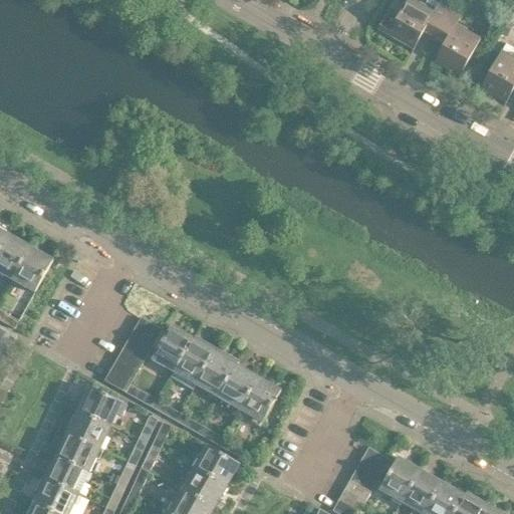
[(403,8),(392,2),(376,29),(412,50),(420,36),(430,42),(433,37),(449,8),(438,2),(437,5),(428,0),(427,0),(422,9),(407,0),(403,8)]
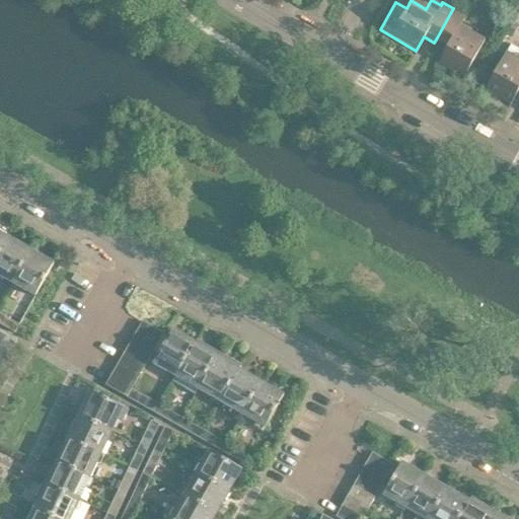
[(437,38),(434,43),(445,49),(437,63),(462,77),(483,42),(458,27),(465,15),(453,8),(437,38)]
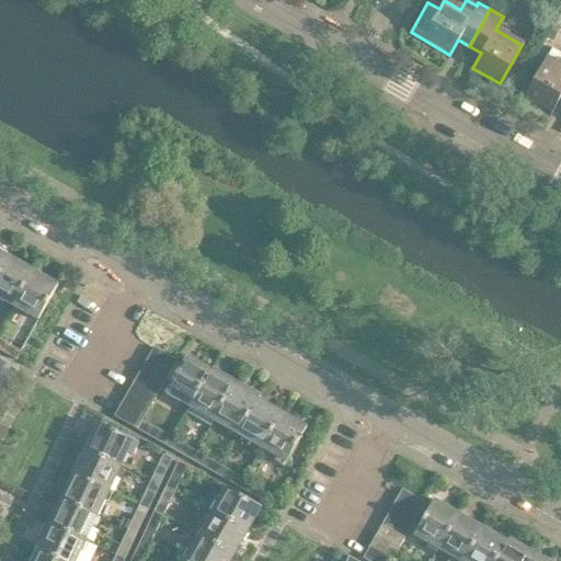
[(551,42),(559,29),(551,23),(544,37),(551,42)]
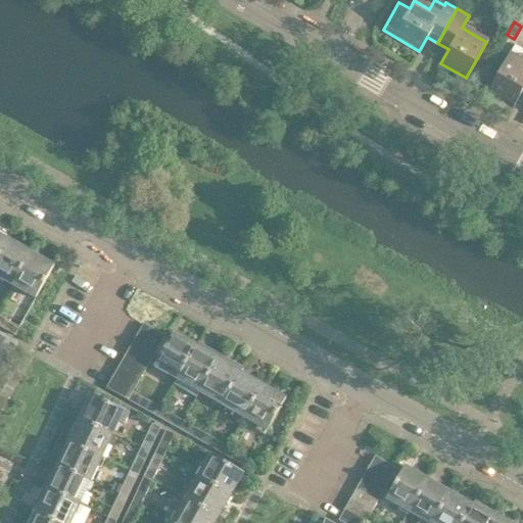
[(521,91),(522,92),(522,50),(514,45),(508,54),(487,90),(513,104),(521,91)]
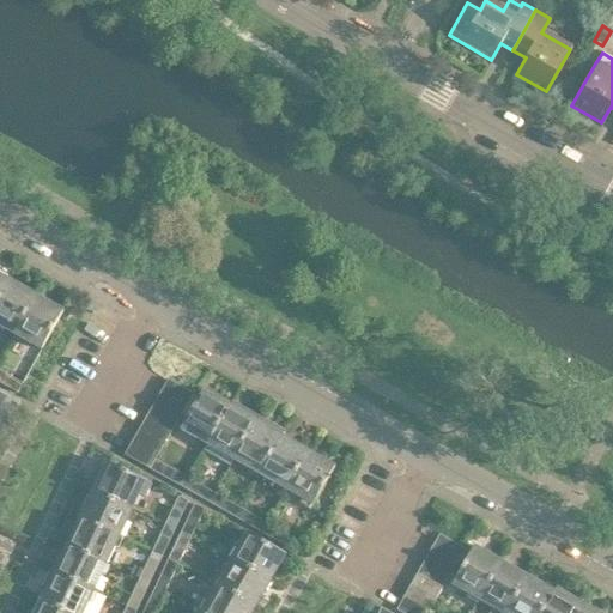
[(62,311),(10,281),(0,297),(0,326),(41,350),(62,311)]
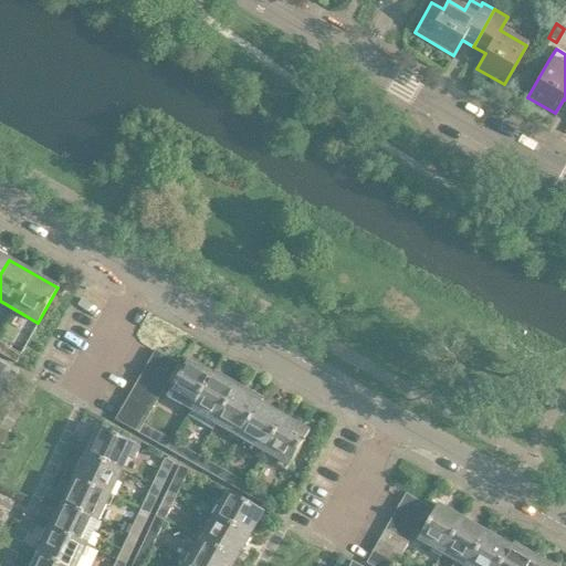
[(0,355),(14,364),(19,355),(0,344),(0,355)]
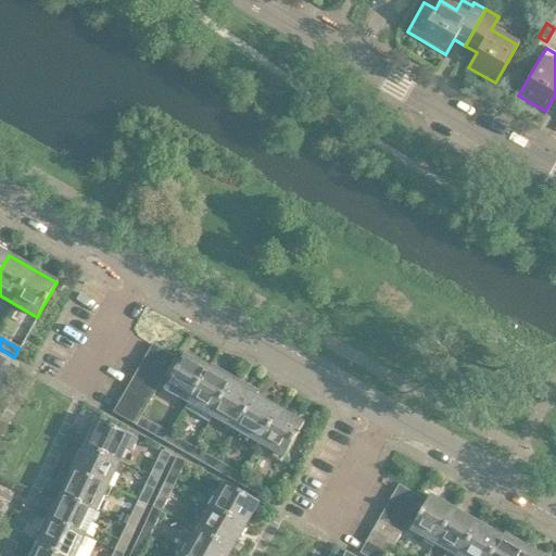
[(174,356),(151,344),(144,356),(166,368),(173,357),(174,356)]
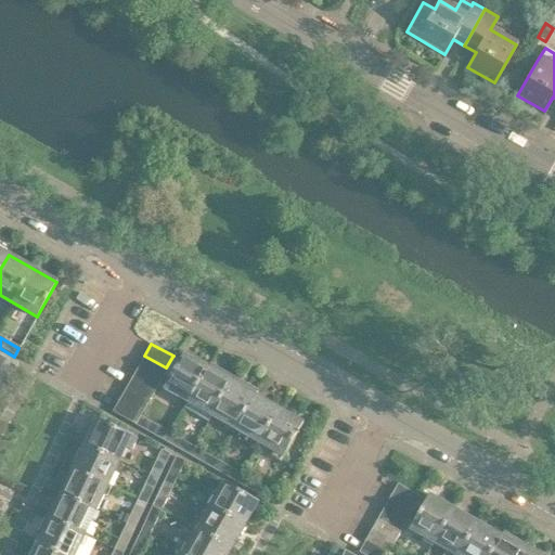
[(0,381),(12,361),(0,353),(0,381)]
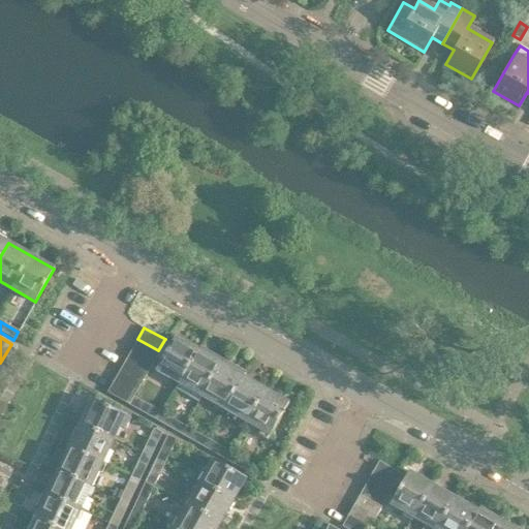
[(161,362),(156,370),(179,383),(197,351),(197,350),(198,347),(186,341),(185,344),(175,338),(170,344),(164,340),(158,350),(154,359),(161,362)]
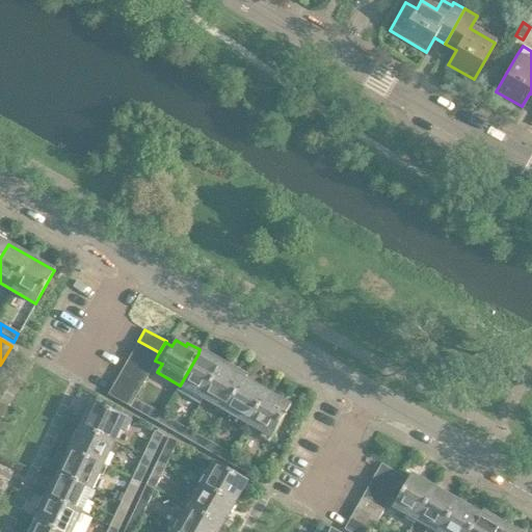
[(159,352),(138,341),(132,351),(154,364),(155,361),(159,352)]
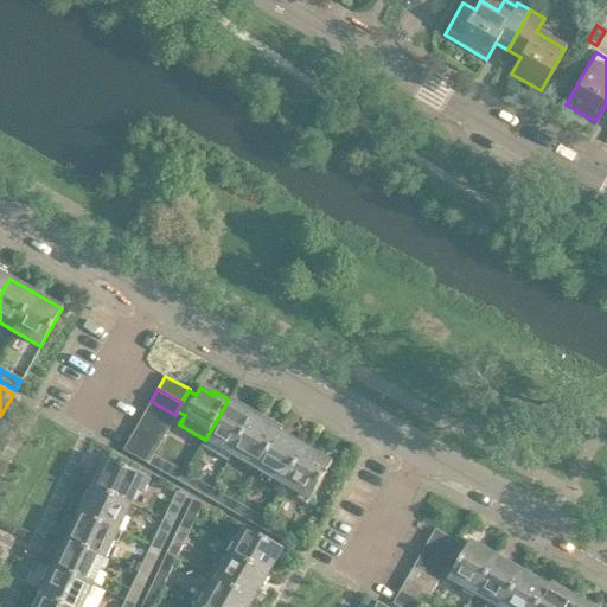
[(176,415),(151,401),(144,414),(168,427),(176,415)]
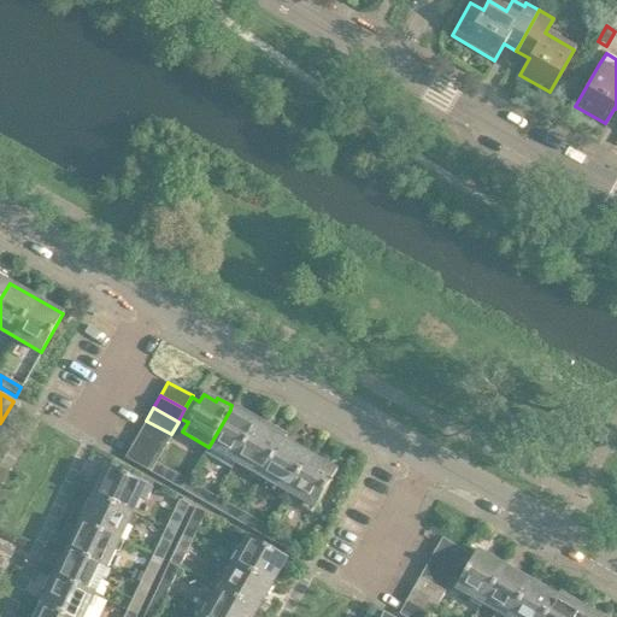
[(231,469),(235,462),(257,424),(259,421),(242,411),(240,415),(230,410),(209,447),(205,453),(231,469)]
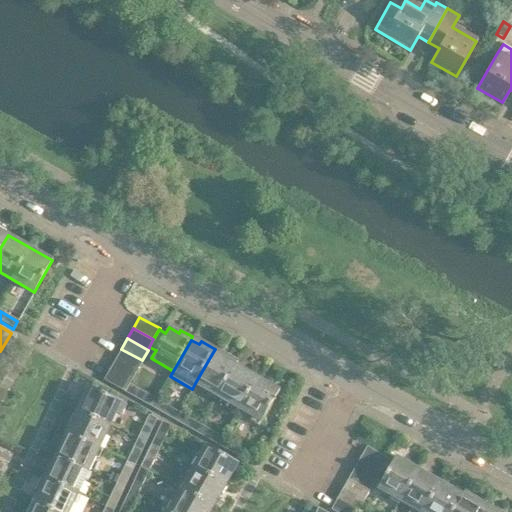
[(142,360),(121,349),(115,359),(136,370),(142,360)]
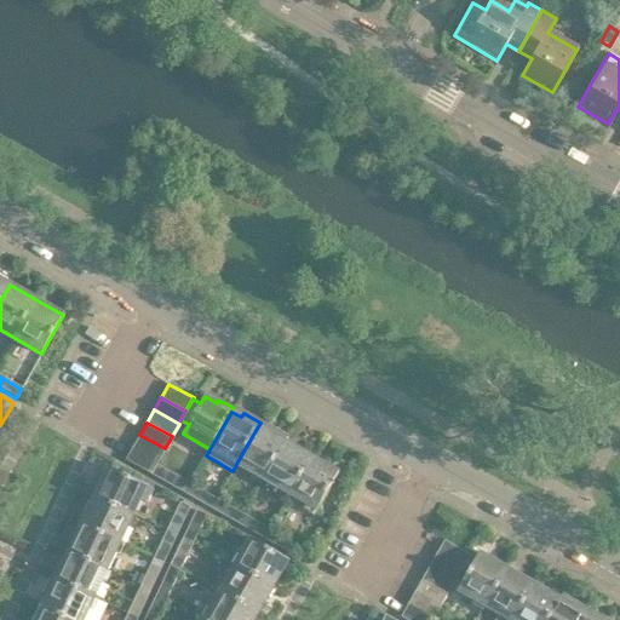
[(258,426),(236,464),(263,480),(285,442),(287,437),(270,428),(268,432),(258,426)]
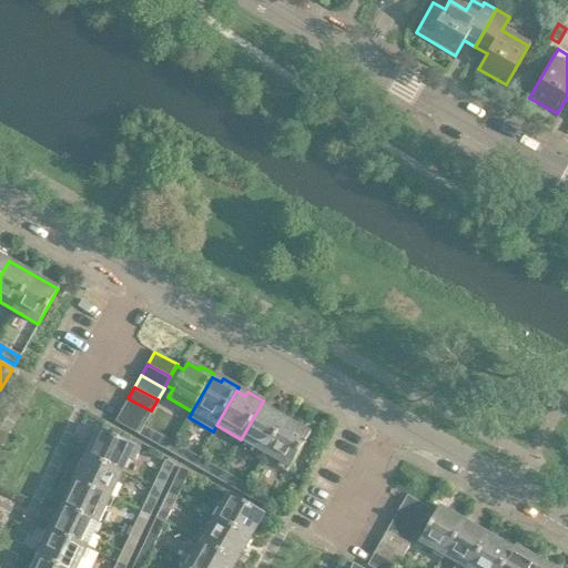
[(128,398),(121,409),(144,423),(151,411),(128,398)]
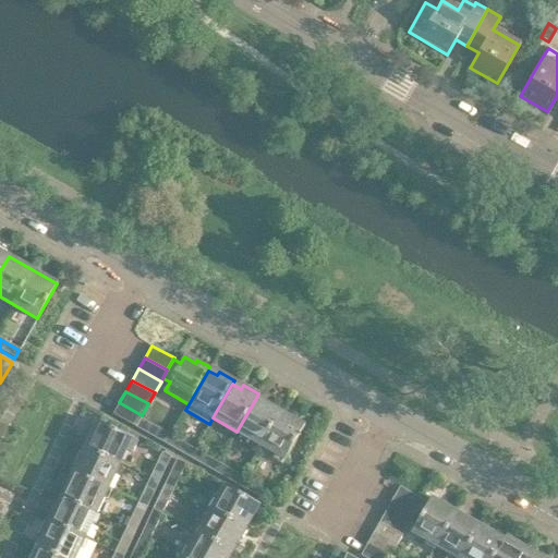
[(256,398),(237,432),(259,446),(279,411),(256,398)]
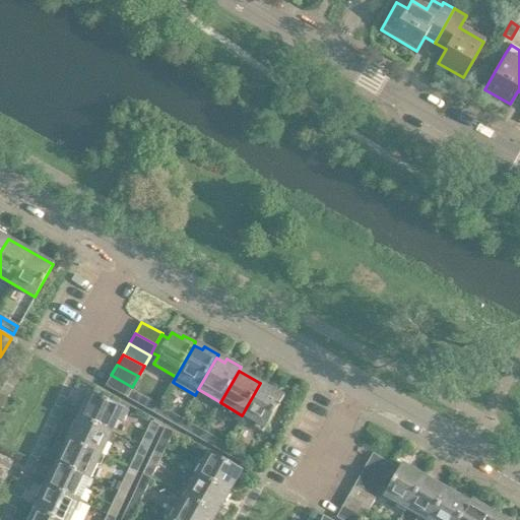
[(127,397),(131,389),(132,387),(111,375),(106,385),(127,397)]
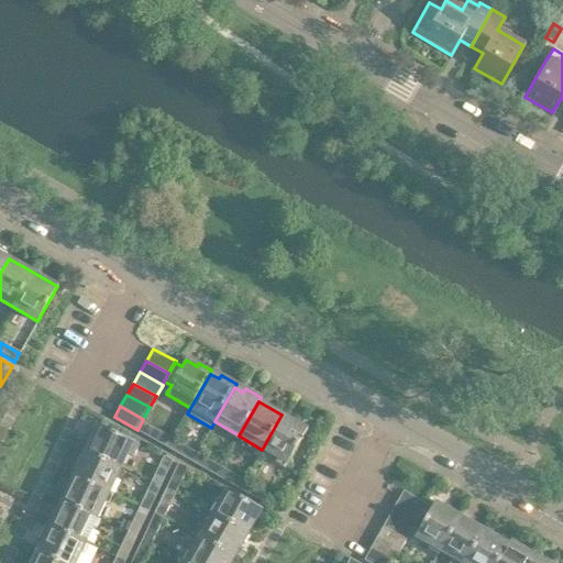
[(287,464),(307,429),(282,415),(262,450),(287,464)]
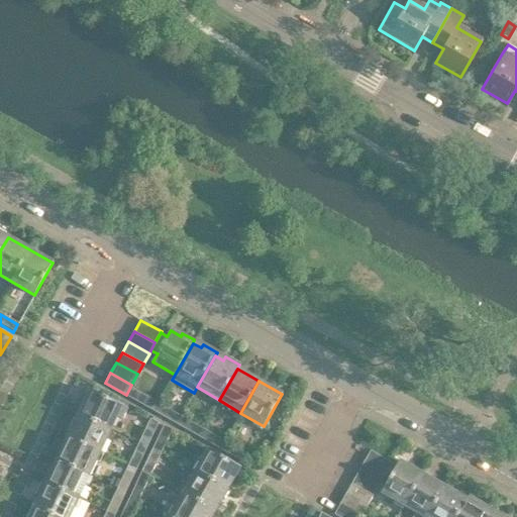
[(126,395),(153,411),(159,403),(130,387),(126,395)]
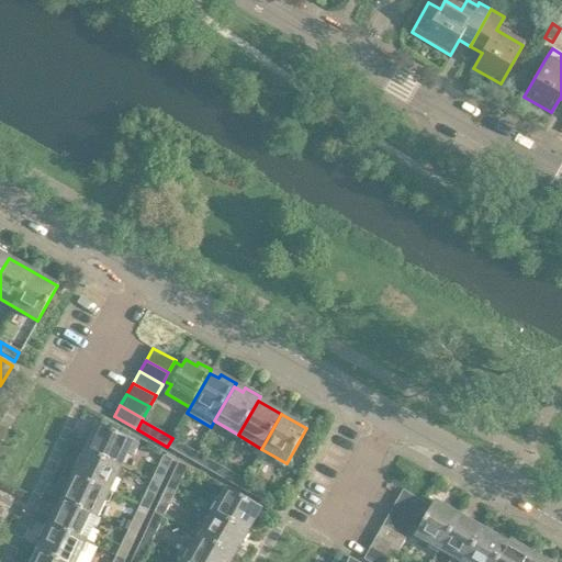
[(138,442),(97,423),(83,449),(120,465),(126,452),(133,454),(138,442)]
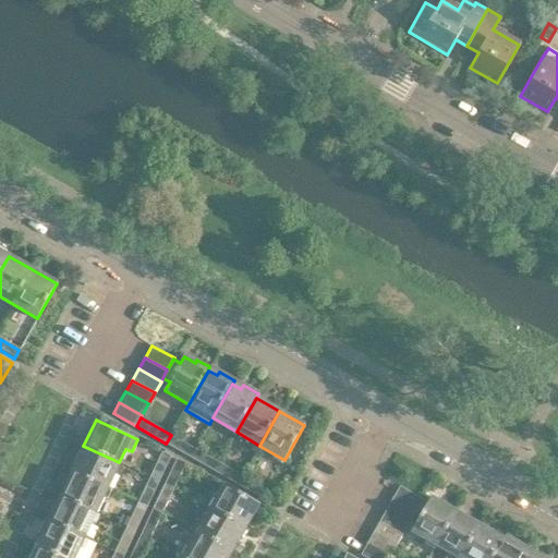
[(166,444),(190,457),(194,449),(171,435),(166,444)]
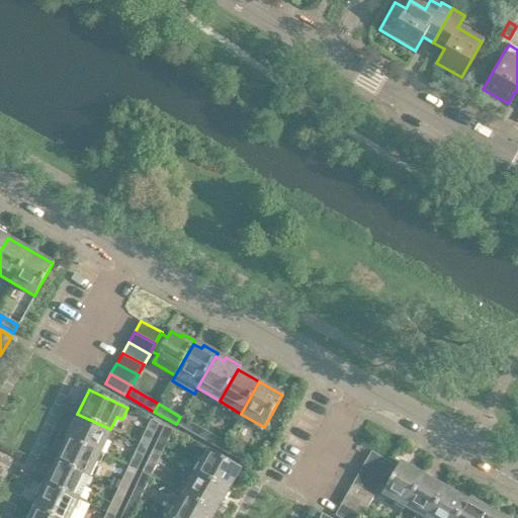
[(110,429),(77,414),(67,437),(99,452),(110,429)]
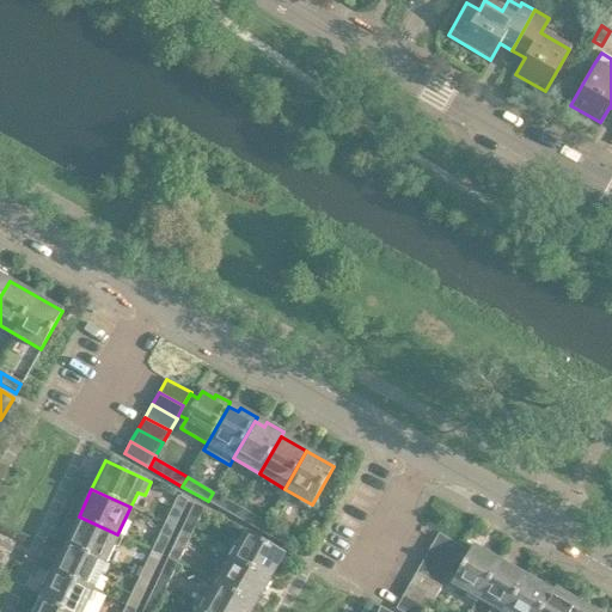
[(208,501),(234,516),(239,507),(213,493),(208,501)]
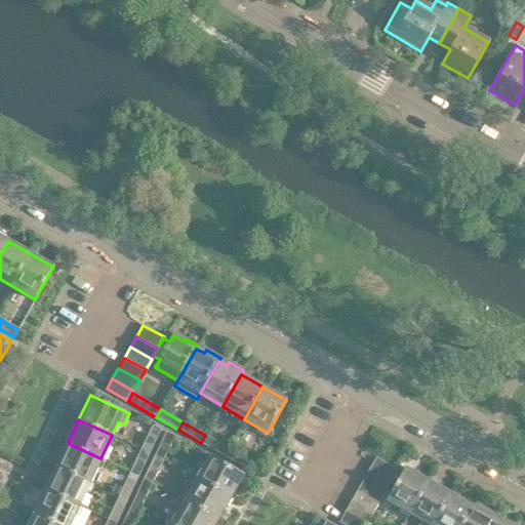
[(140,449),(149,453),(160,430),(152,426),(140,449)]
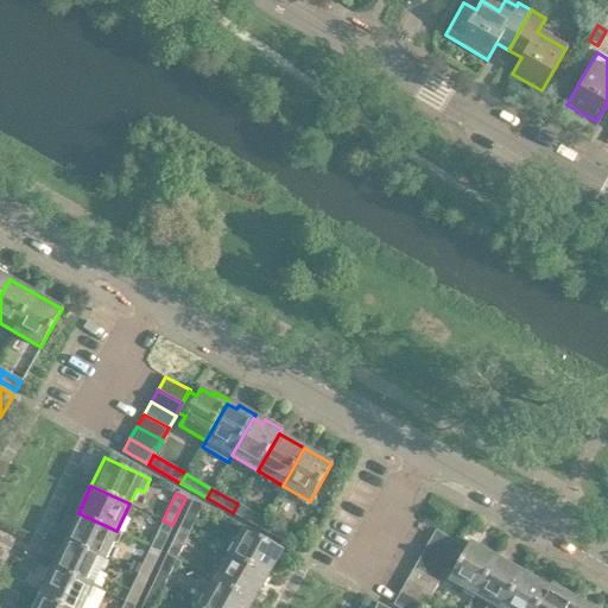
[(189,532),(201,506),(191,501),(179,527),(189,532)]
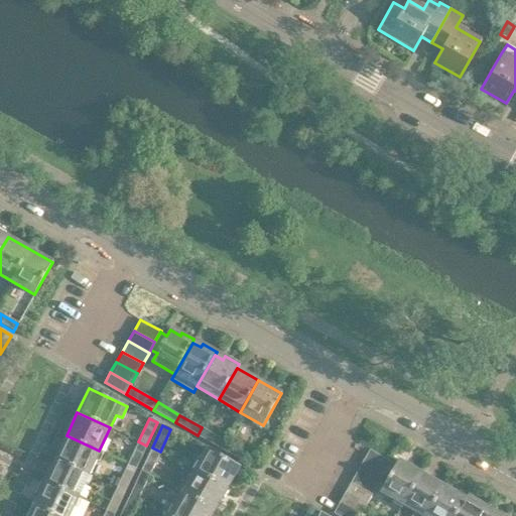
[(198,435),(220,448),(224,440),(202,427),(198,435)]
